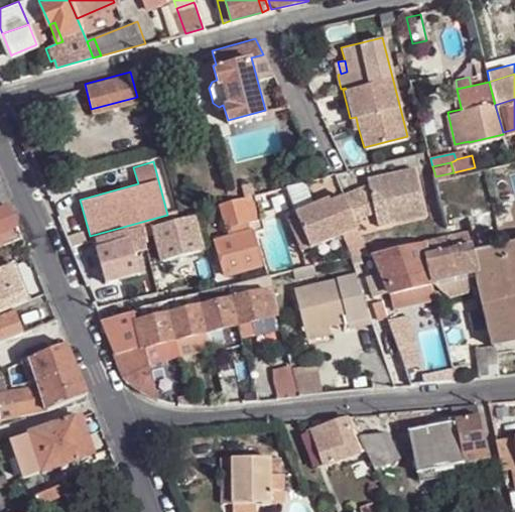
[(416,165),(367,177),(369,182),(376,211),(392,207),(395,219),(427,211),(416,165)]
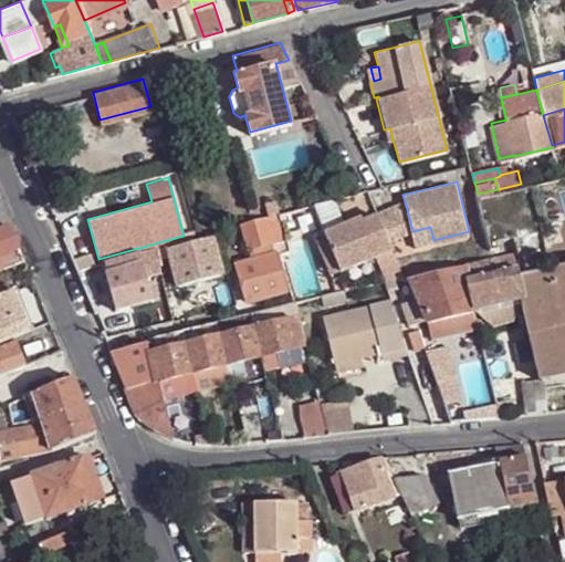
[(412,231),(405,200),(394,206),(406,235),(412,231)]
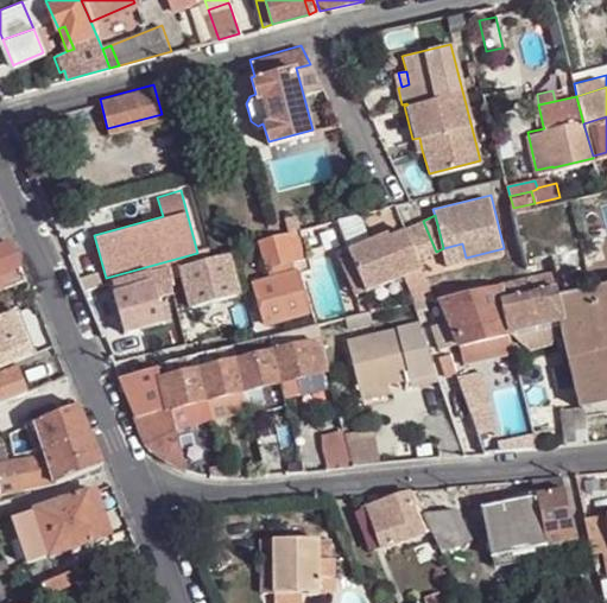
[(394,230),(353,243),(354,248),(366,286),(423,268),(422,260),(436,252),(423,221),(406,228),(408,233),(397,235),(394,230)]
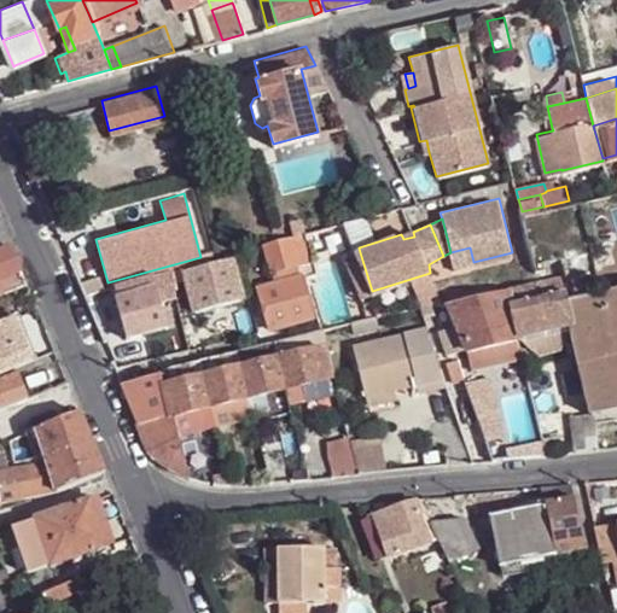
[(303,231),(290,234),(298,261),(310,257),(303,231)]
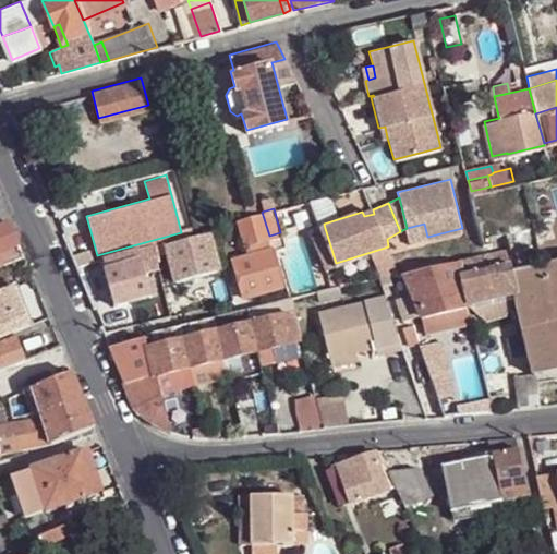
[(262,212),(238,218),(244,242),(269,236),(262,212)]
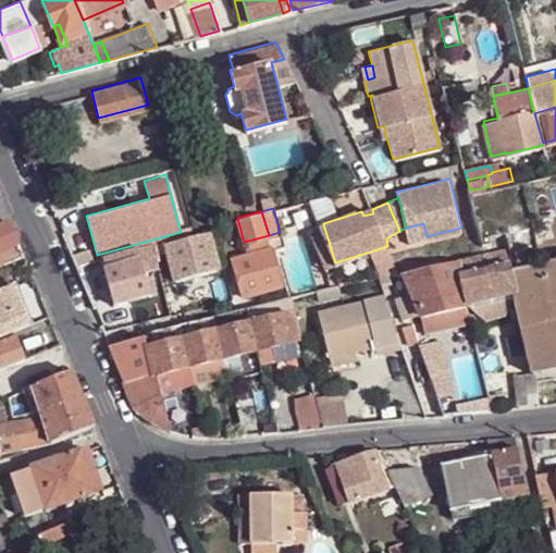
[(10,219),(0,223),(0,265),(24,255),(10,219)]
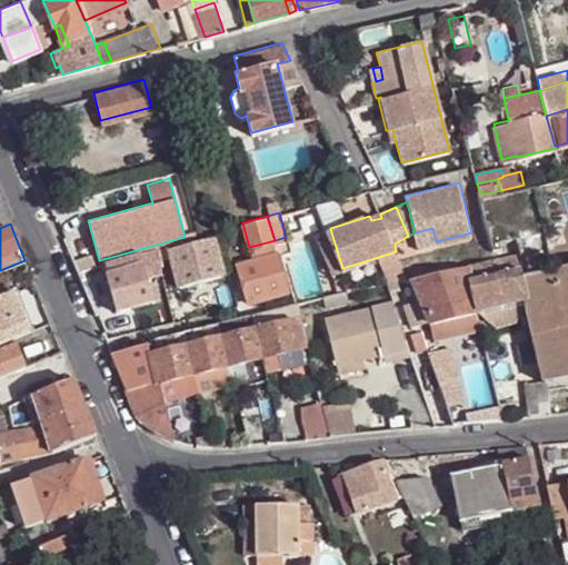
[(215,230),(220,248),(231,245),(226,227),(215,230)]
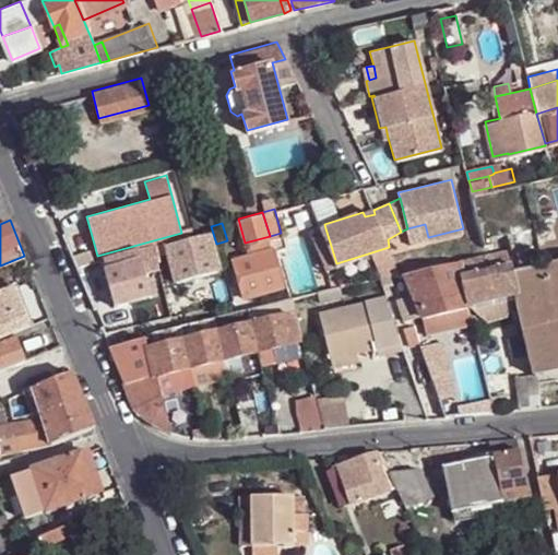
[(428,237),(425,224),(407,228),(411,241),(428,237)]
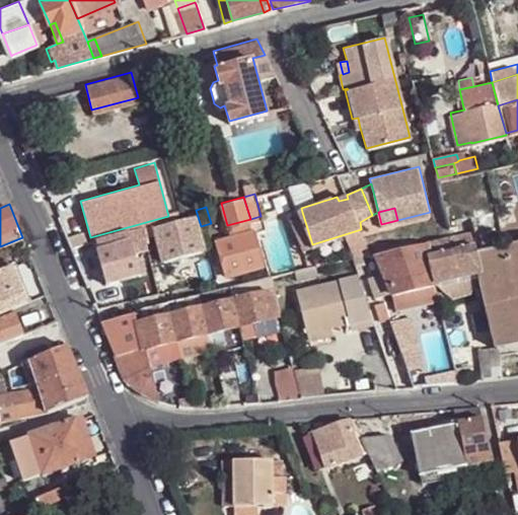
[(312,244),(302,212),(294,214),(304,246),(312,244)]
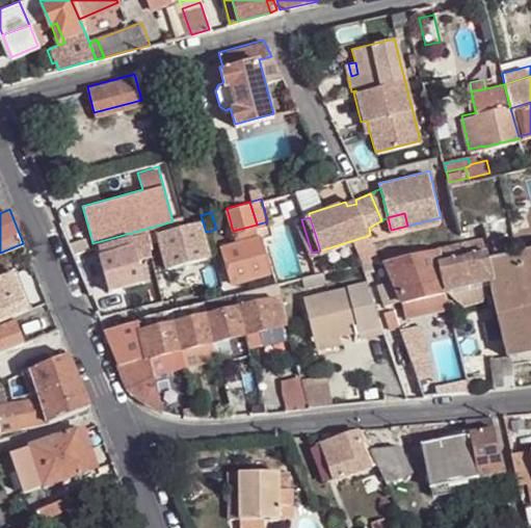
[(208,256),(198,220),(158,232),(167,266),(208,256)]
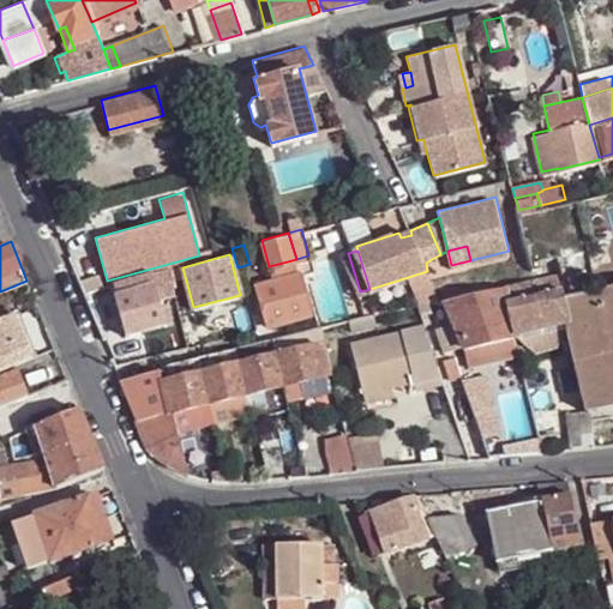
[(124,332),(166,321),(151,270),(132,276),(134,285),(112,294),(116,308),(109,309),(113,320),(119,318),(124,332)]
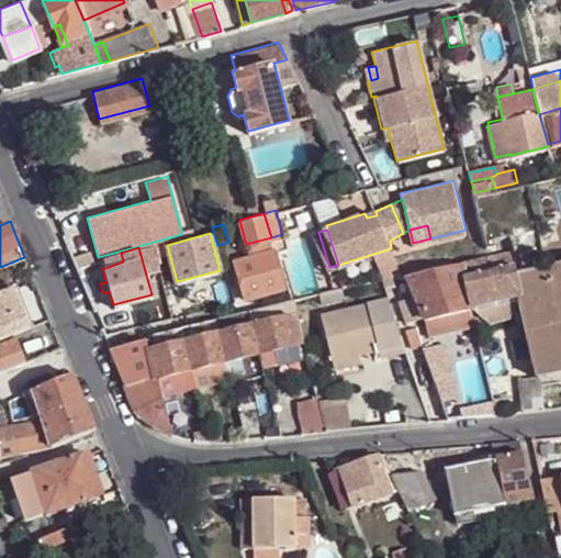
[(282,287),(272,248),(235,259),(245,297),(282,287)]
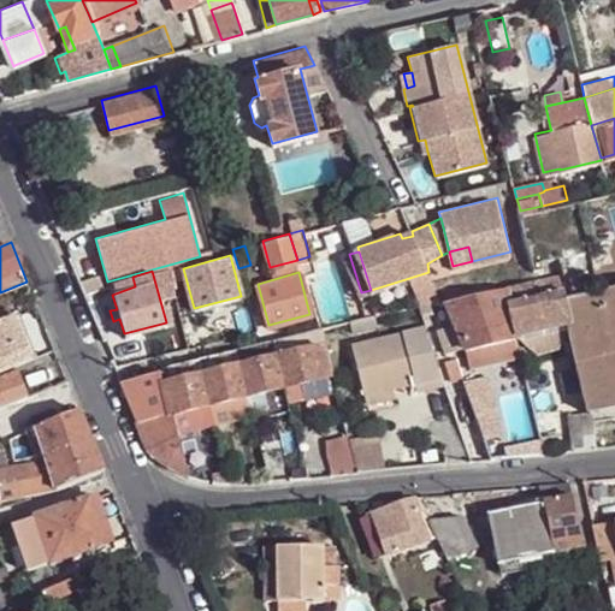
[(561,272),(504,286),(508,303),(565,289),(561,272)]
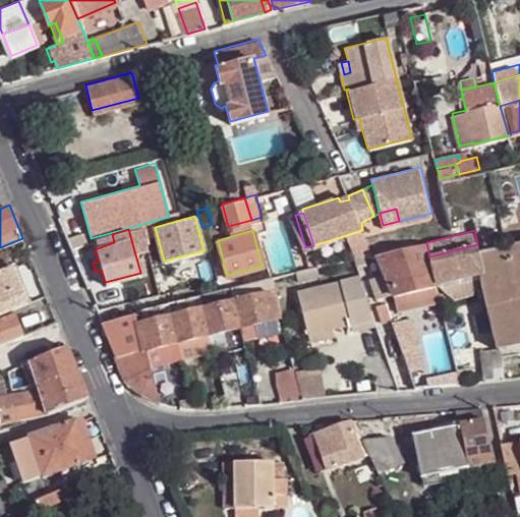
[(499,349),(519,344),(519,241),(504,245),(478,250),(477,250),(481,273),(486,299),(497,347),(498,349),(499,349)]
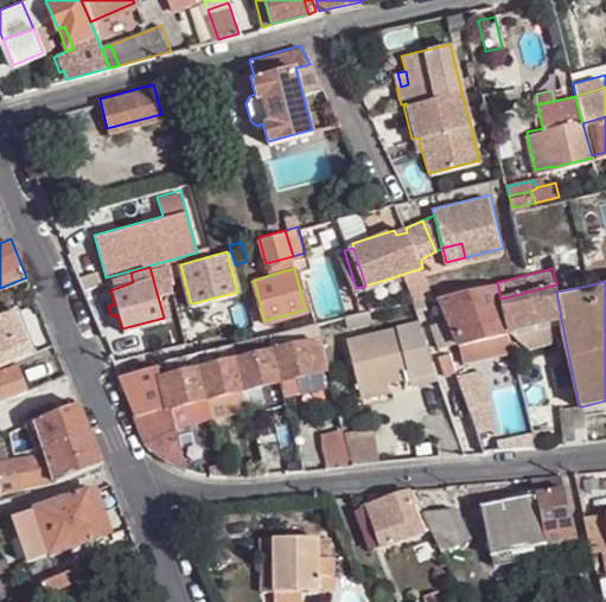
[(461,360),(511,350),(508,331),(501,299),(497,282),(438,296),(448,321),(439,325),(446,345),(455,340),(458,343),(461,360)]
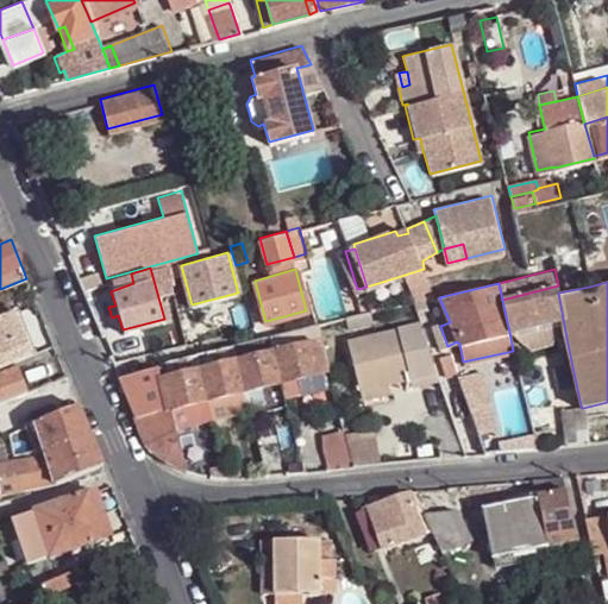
[(563,319),(558,293),(559,293),(558,285),(502,300),(509,332),(512,332),(545,323),(563,319)]
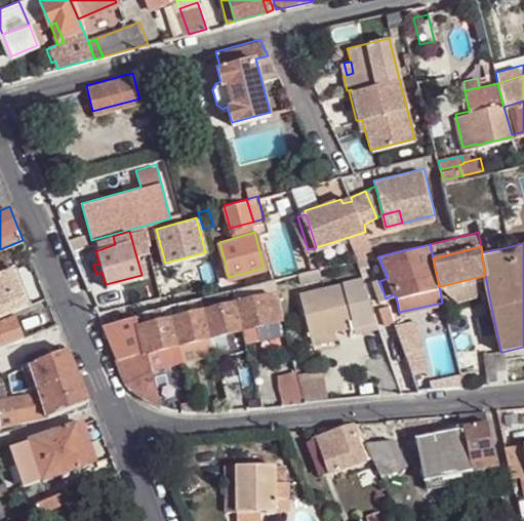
[(307,256),(310,268),(318,266),(319,266),(316,254),(307,256)]
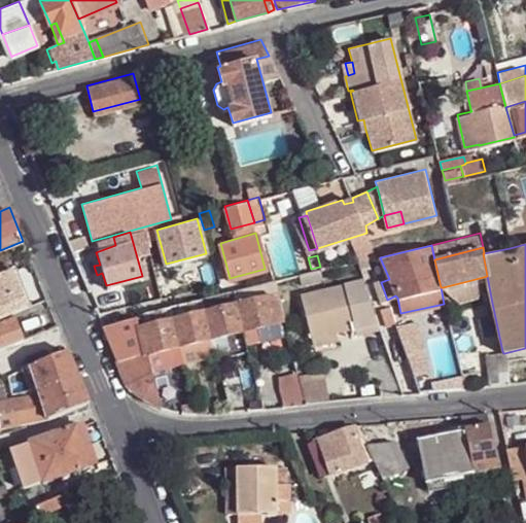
[(361,256),(356,257),(359,268),(370,265),(366,257),(361,256)]
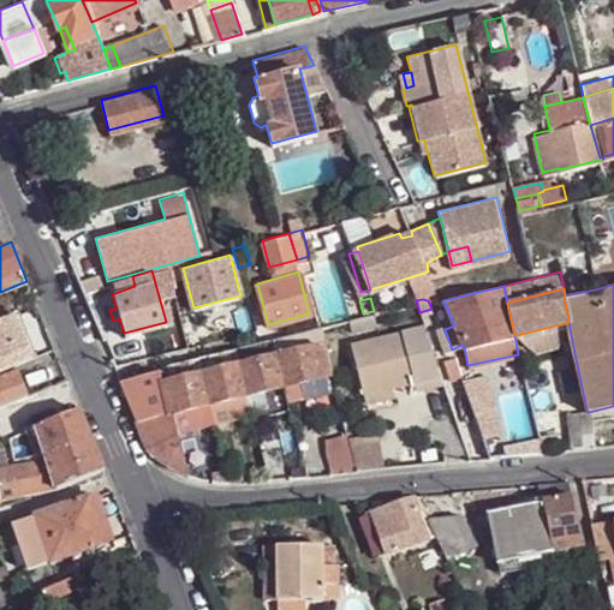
[(363,314),(349,317),(351,328),(375,322),(373,311),(363,314)]
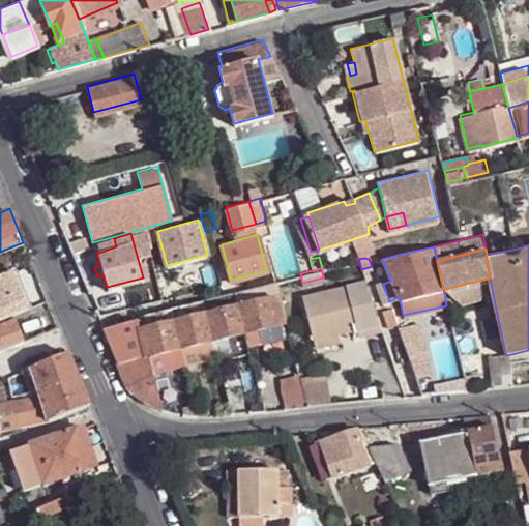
[(0,317),(27,304),(12,269),(0,274),(0,317)]
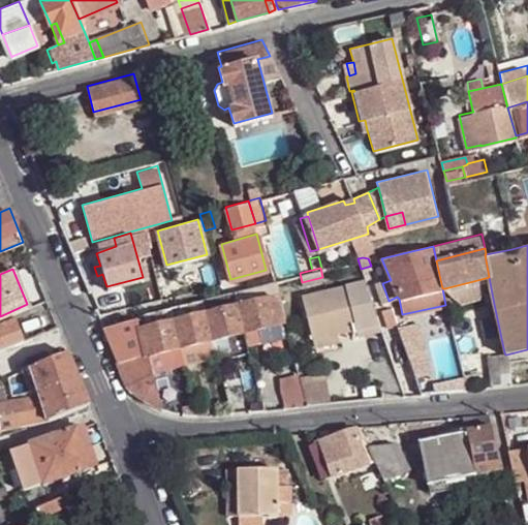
[(489,277),(444,288),(460,303),(477,298),(489,277)]
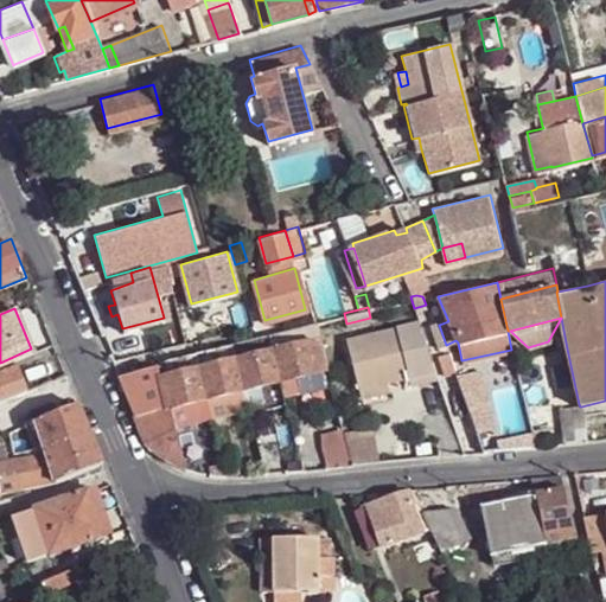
[(306,322),(265,333),(278,379),(292,376),(318,369),(326,366),(316,321),(313,321),(312,320),(306,322)]
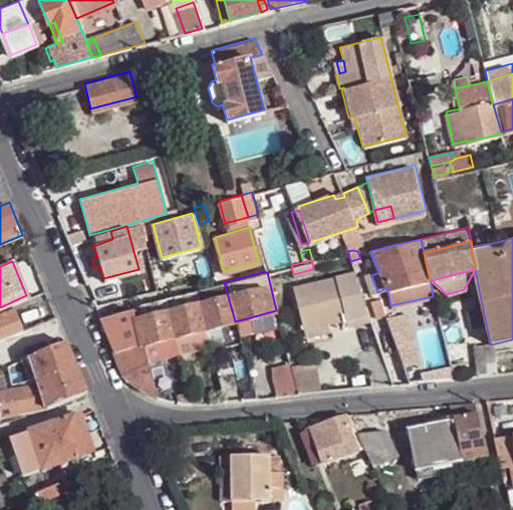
[(354,271),(293,288),(303,329),(327,323),(368,312),(354,271)]
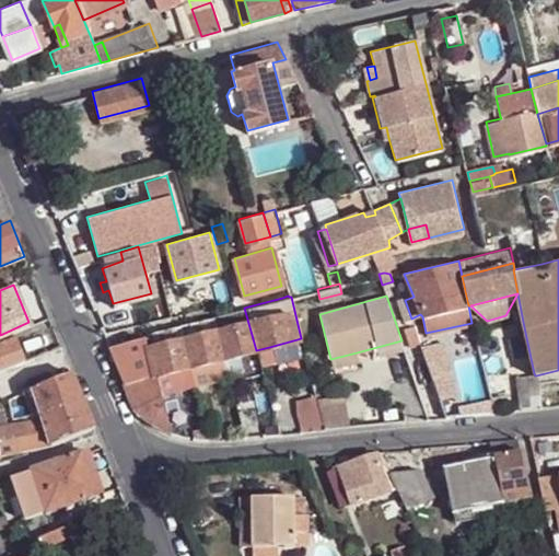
[(234,310),(211,316),(216,328),(248,322),(244,308),(234,310)]
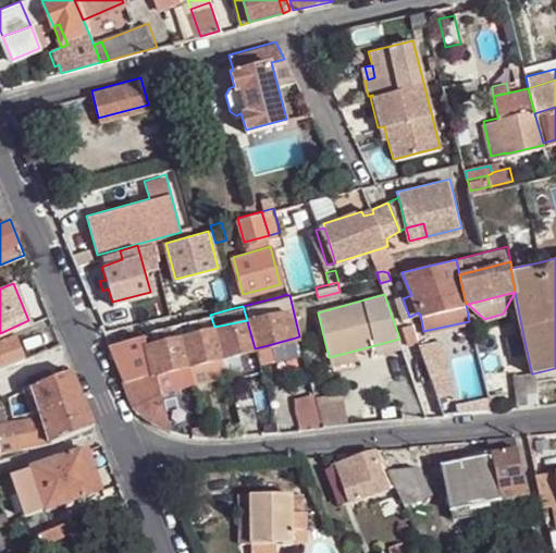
[(187,366),(192,380),(225,371),(221,356),(214,327),(210,315),(177,322),(181,335),(187,366)]
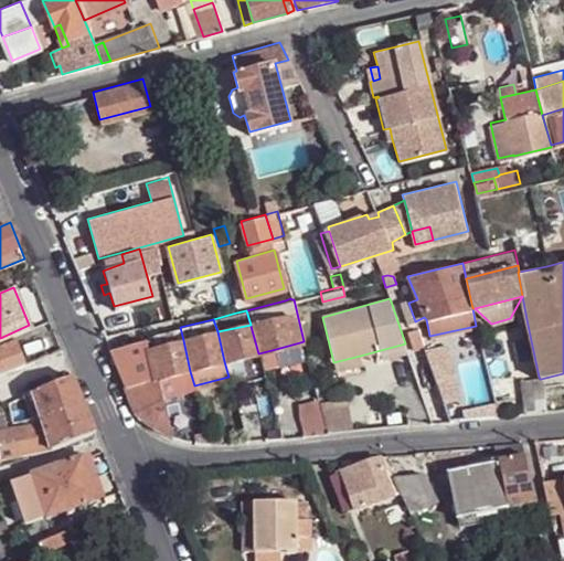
[(225,361),(258,353),(251,325),(217,331),(225,361)]
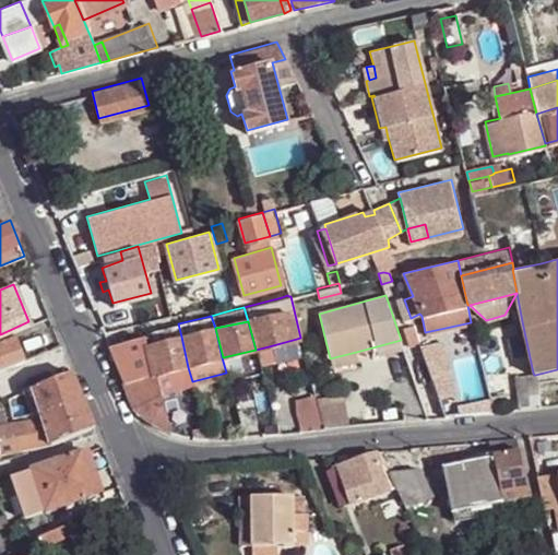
[(402,326),(407,344),(417,341),(411,322),(402,326)]
